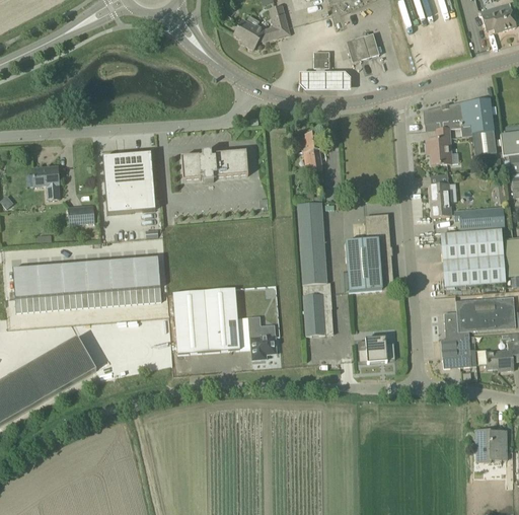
[(289,33),(282,4),(268,8),(273,25),(264,27),(257,24),(256,26),(255,26),(258,20),(249,14),(246,20),(242,18),(233,33),(247,41),(245,44),(252,48),(258,38),(263,41),(289,33)]
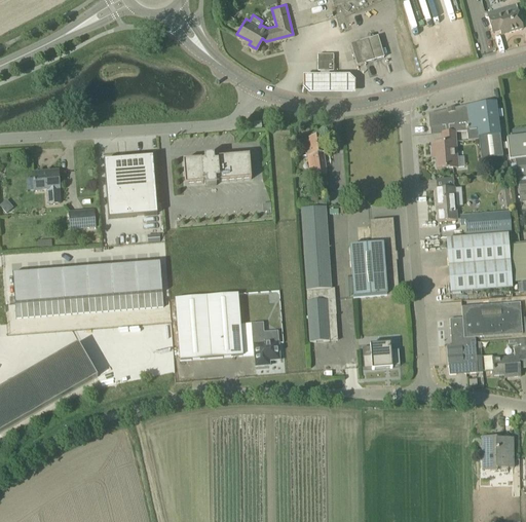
[(523,26),(518,8),(502,12),(502,10),(488,13),(492,29),(500,27),(500,30),(510,27),(510,29),(523,26)]
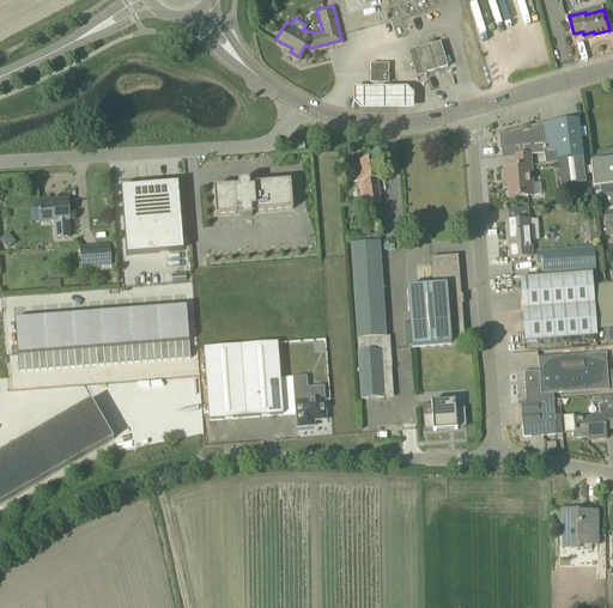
[(441,40),(410,48),(417,73),(448,65),(441,40)]
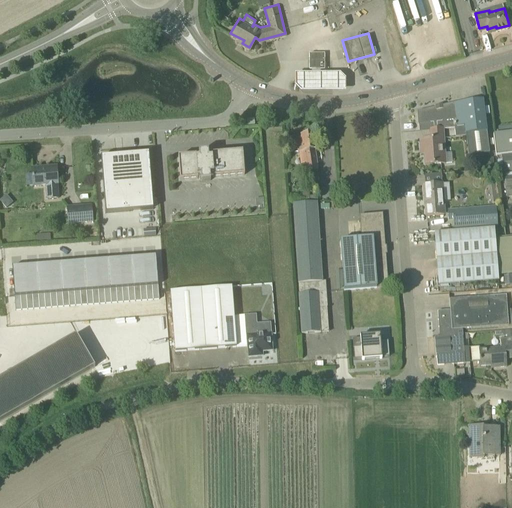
[(310,66),(324,66),(324,50),(310,50),(310,66)]
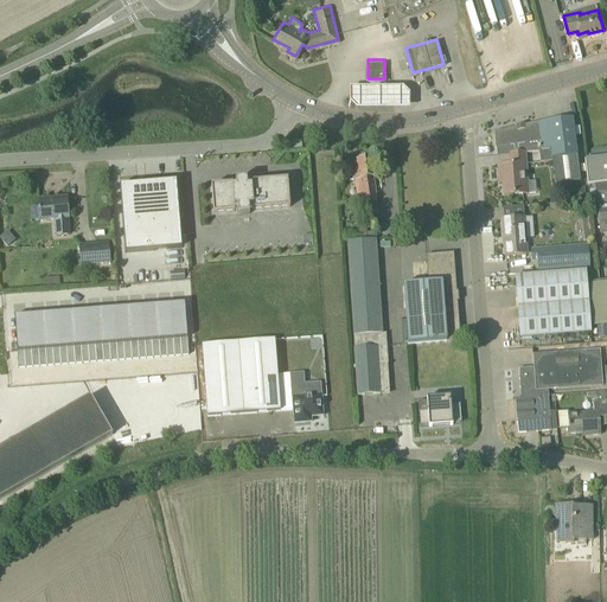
[(403,84),(350,84),(350,98),(357,106),(409,104),(409,90),(403,84)]
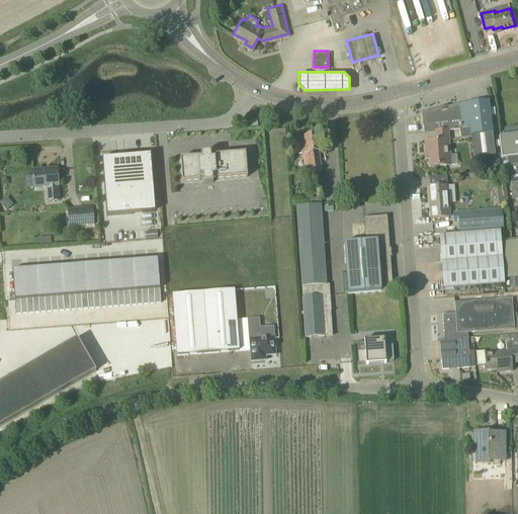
[(425,130),(435,129),(435,127),(448,126),(448,127),(459,126),(460,135),(471,134),(473,154),(495,152),(492,130),(489,97),(456,101),(447,103),(447,102),(440,104),(440,105),(422,109),(423,121),(424,121),(425,130)]
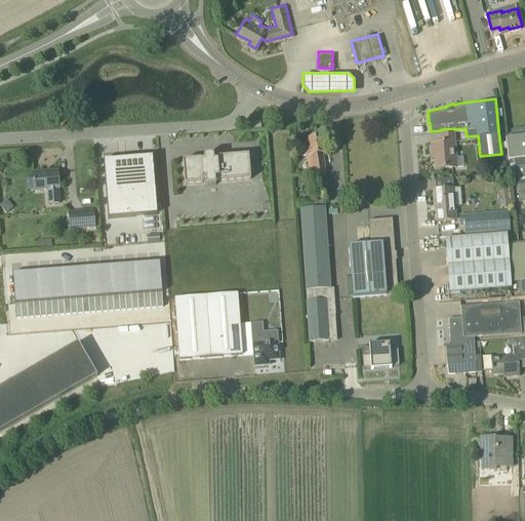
[(456,154),(454,129),(454,128),(441,129),(441,130),(442,139),(431,139),(432,155),(435,155),(436,165),(456,164),(456,154)]
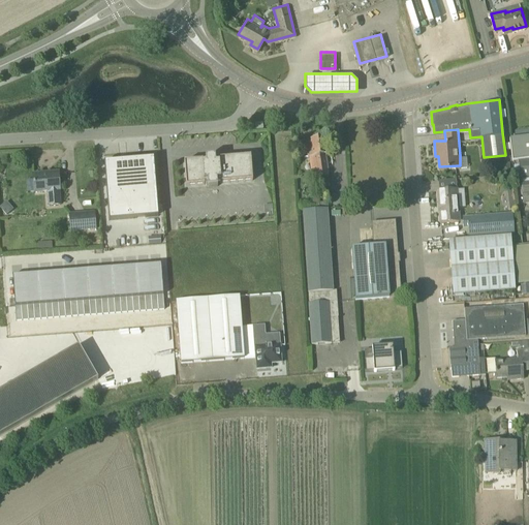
[(528,132),(516,135),(510,135),(512,158),(528,155),(528,132)]
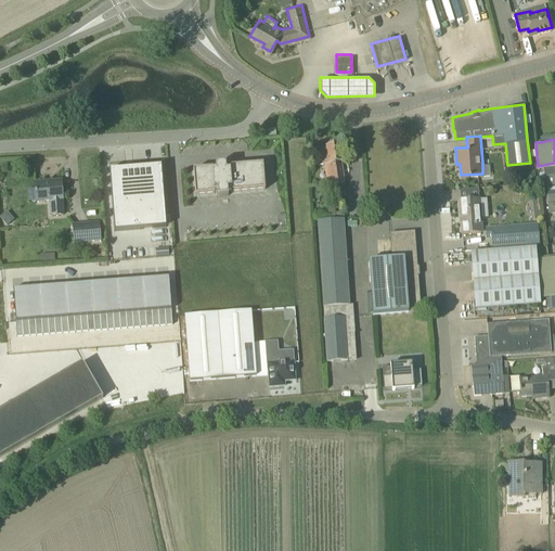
[(345,179),(341,158),(344,158),(340,141),(326,143),(326,146),(321,146),(326,175),(331,175),(332,181),(334,195),(346,193),(344,179),(345,179)]
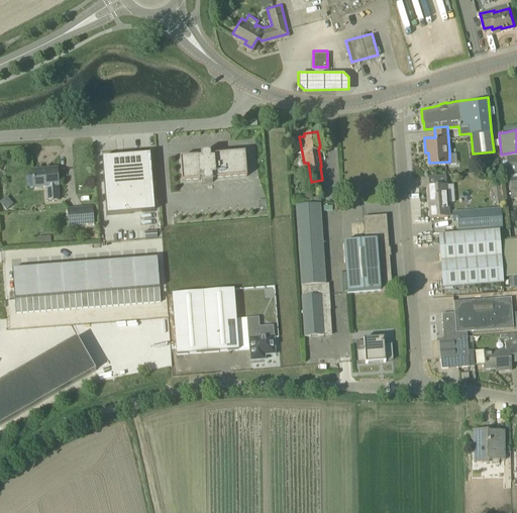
[(198,154),(180,155),(182,178),(200,177),(203,176),(203,180),(212,179),(212,176),(215,175),(215,176),(246,173),(244,149),(213,151),(213,152),(210,152),(210,149),(200,149),(201,154),(198,154)]
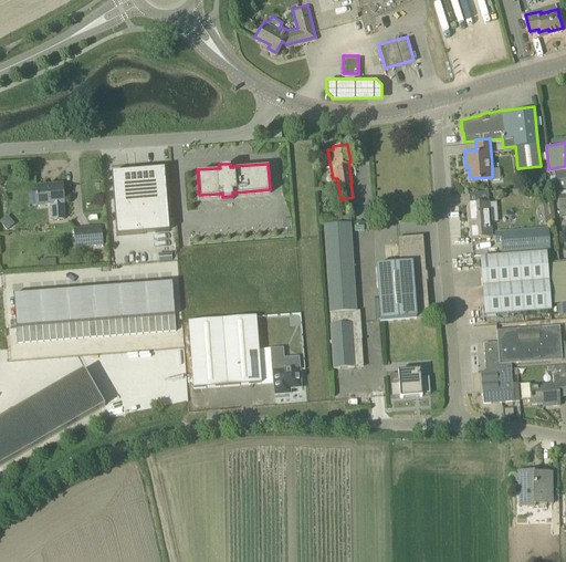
[(165,165),(112,169),(116,232),(169,228),(165,165)]
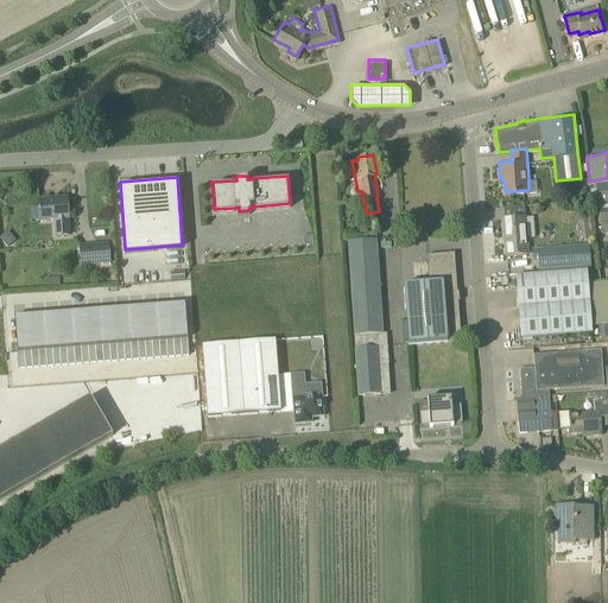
[(607,229),(607,179),(596,182),(599,202),(602,230),(607,229)]
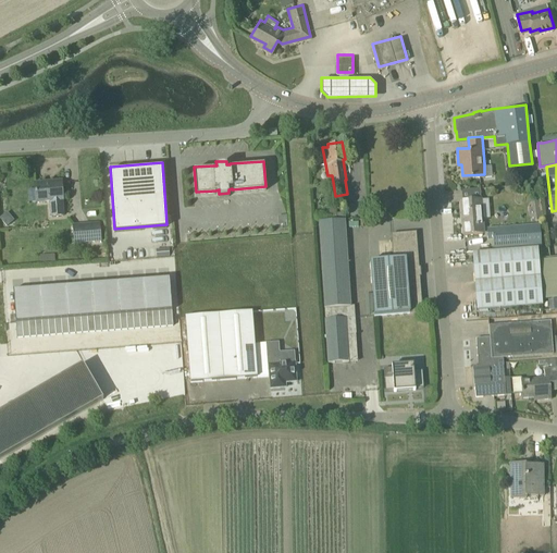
[(537,179),(536,169),(525,170),(527,180),(537,179)]
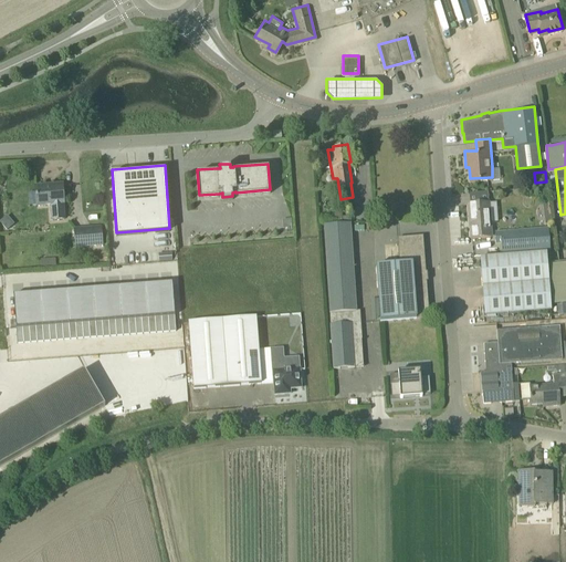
[(64,215),(63,199),(64,199),(62,180),(35,183),(37,201),(52,200),(52,216),(64,215)]
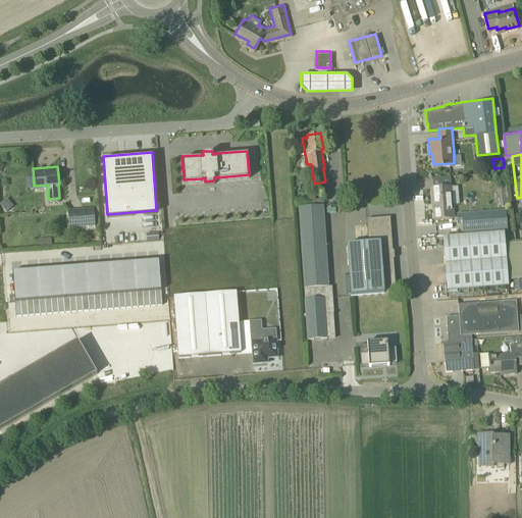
[(451,185),(451,184),(431,186),(434,216),(454,215),(453,202),(451,185)]
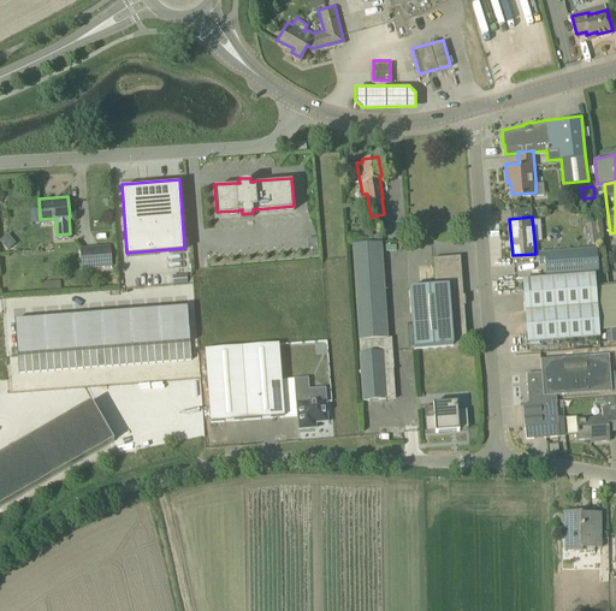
[(350,229),(350,239),(381,238),(381,231),(371,231),(371,227),(350,229)]
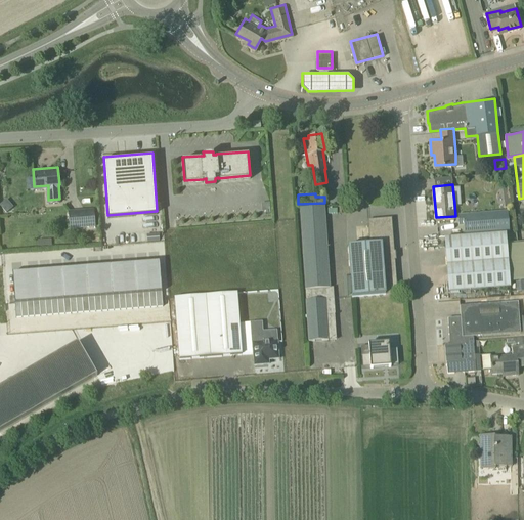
[(337,336),(336,326),(333,284),(329,285),(324,204),(300,205),(309,338),(337,336)]
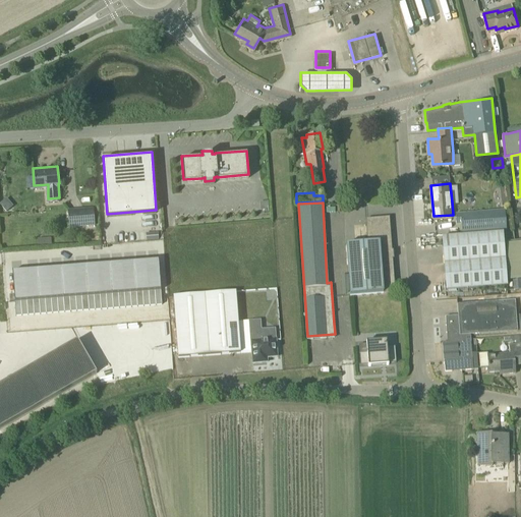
[(68,225),(94,223),(93,205),(67,207),(68,225)]
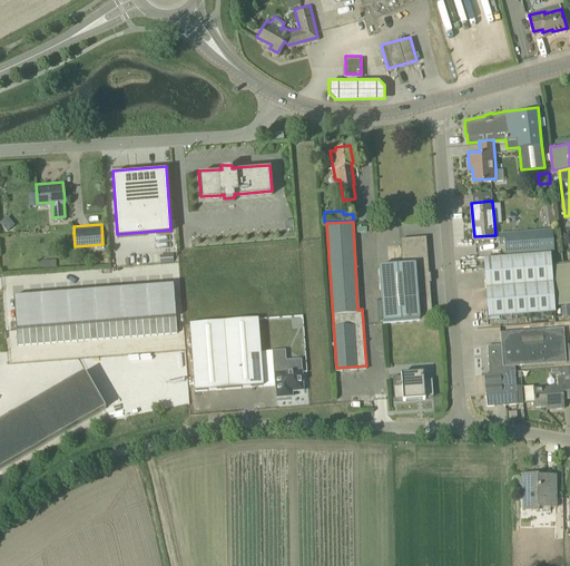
[(554,247),(552,226),(499,231),(499,242),(504,242),(505,254),(483,255),(484,264),(511,262),(540,261),(551,260),(550,249),(554,247)]
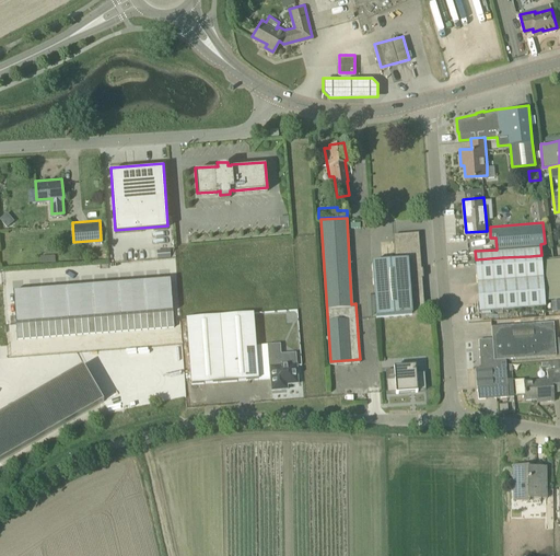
[(375,312),(375,314),(424,310),(418,231),(394,232),(395,257),(372,259),(374,291),(375,312)]
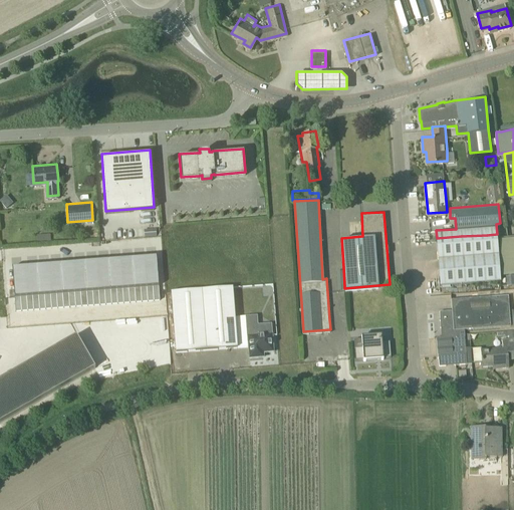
[(501,278),(499,252),(497,234),(487,235),(461,236),(437,238),(440,284),(501,278)]
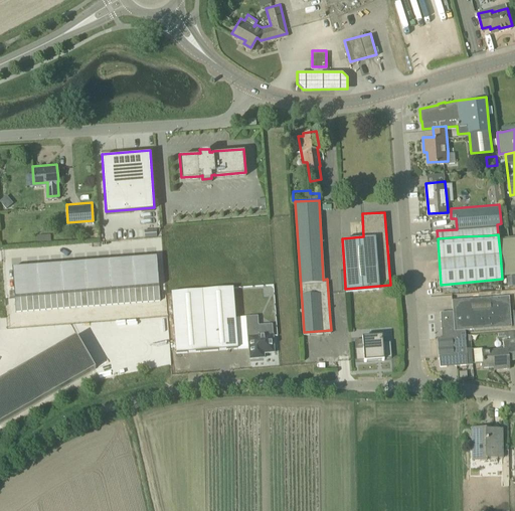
[(157,253),(12,265),(15,309),(160,298),(157,253)]
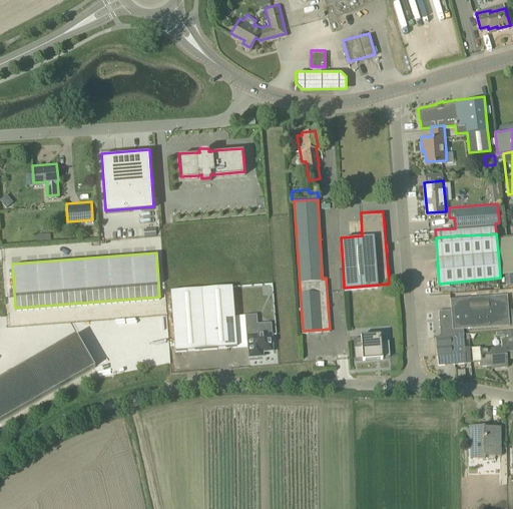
[(175,349),(236,344),(232,284),(171,289),(175,349)]
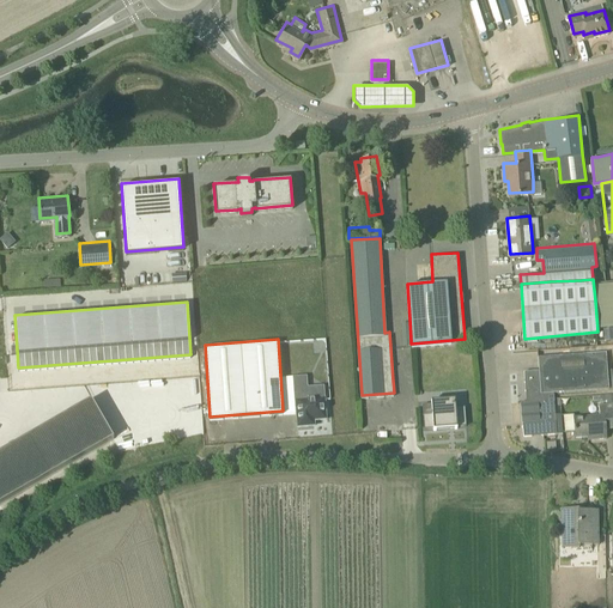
[(523,433),(557,431),(556,419),(554,407),(554,396),(553,390),(608,385),(606,348),(538,353),(539,366),(523,368),(527,399),(521,399),(523,433)]
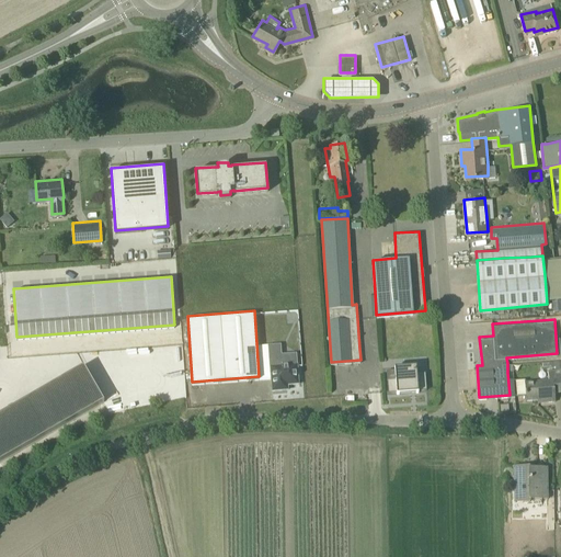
[(288,386),(288,382),(299,381),(296,351),(282,352),(281,342),(268,343),(272,387),(288,386)]
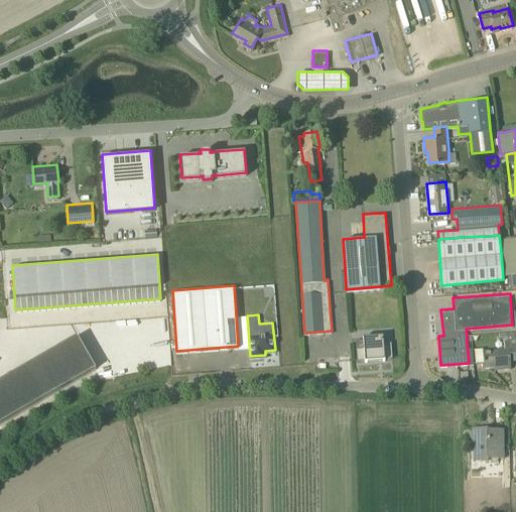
[(75,332),(0,376),(0,421),(95,364),(75,332)]
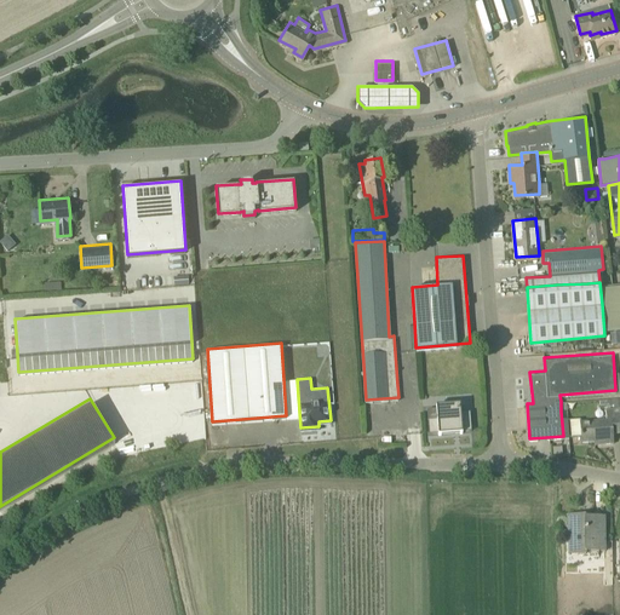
[(440,415),(428,417),(429,430),(438,430),(438,431),(441,431),(459,430),(463,430),(463,427),(471,427),(470,408),(461,409),(460,401),(458,401),(438,402),(436,402),(436,404),(438,404),(440,415)]
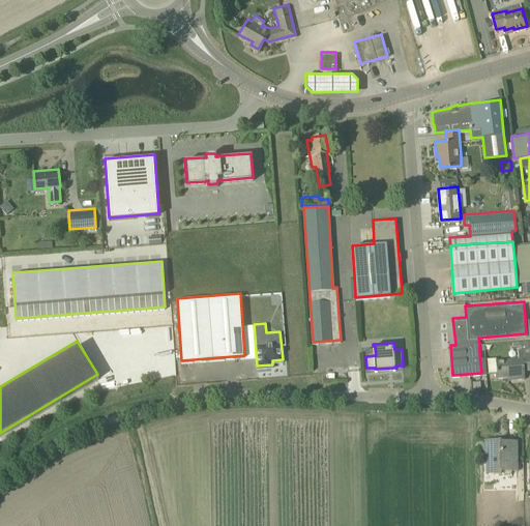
[(529,348),(529,346),(527,347),(518,347),(518,356),(496,358),(496,356),(488,356),(488,360),(489,371),(498,370),(498,376),(512,375),(513,377),(524,376),(523,368),(529,367),(529,348)]
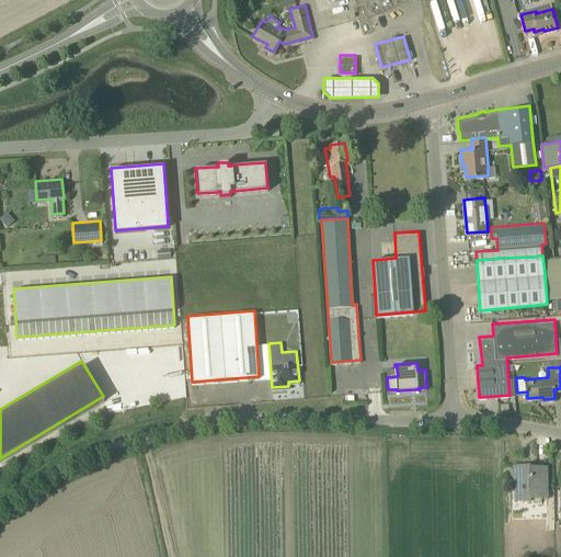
[(529,465),(529,463),(514,463),(515,498),(530,498),(530,495),(547,495),(547,465),(529,465)]
